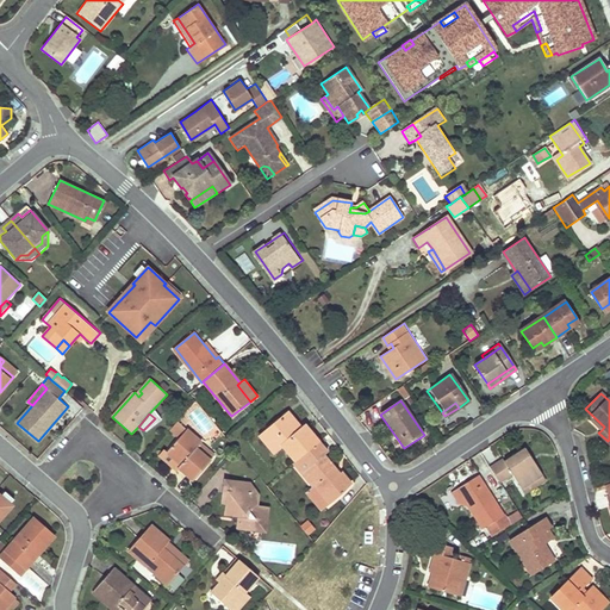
[(294,461),(318,442),(304,425),(298,431),(292,424),(294,422),(288,414),(262,434),(277,450),(282,446),(294,461)]
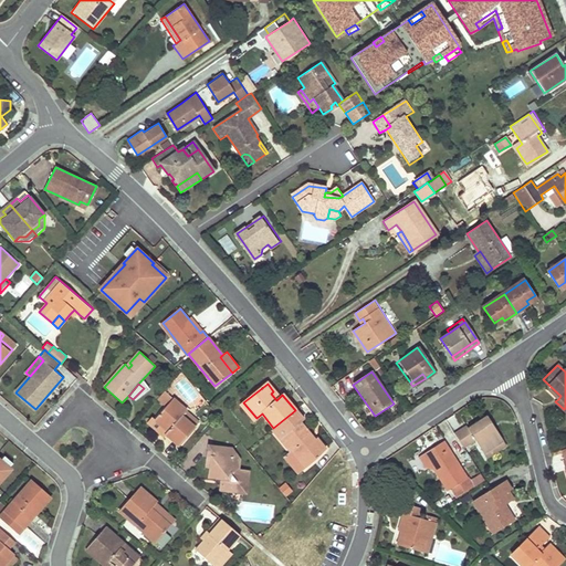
[(187,410),(180,405),(174,399),(156,419),(167,430),(165,432),(178,444),(195,427),(182,415),(187,410)]
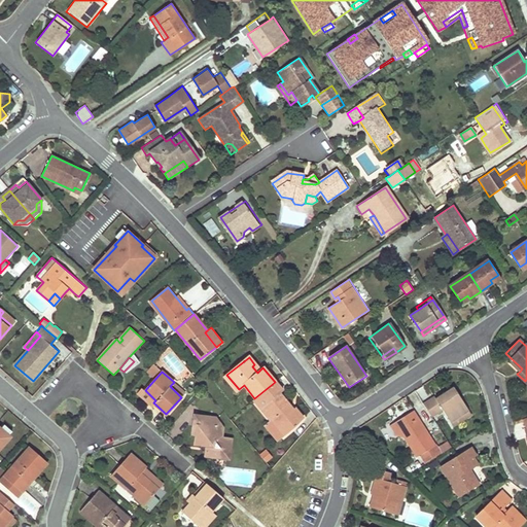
[(223,378),(236,392),(239,389),(226,375),(223,378)]
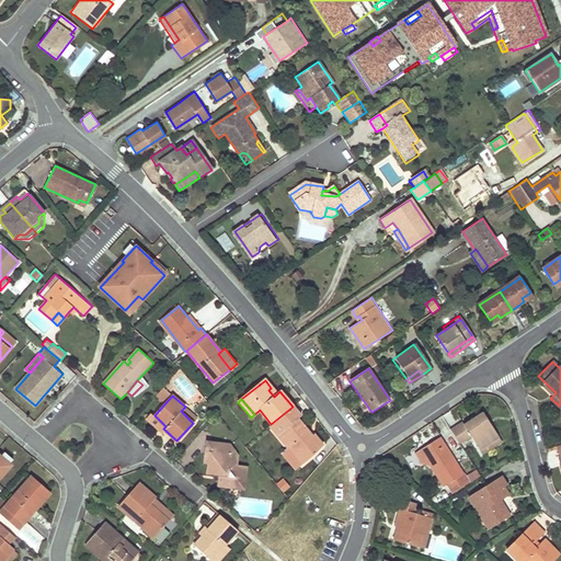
[(197,419),(185,407),(181,411),(193,423),(197,419)]
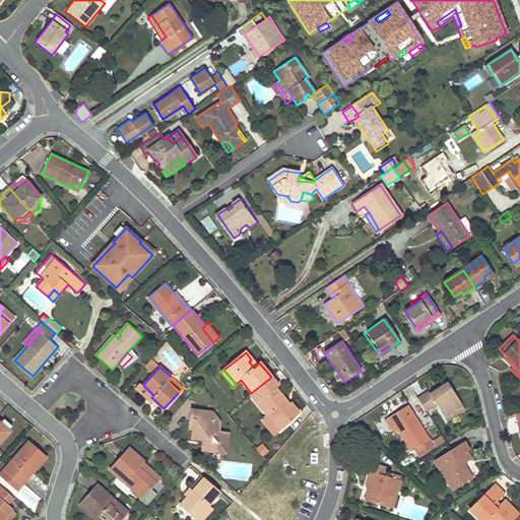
[(278,386),(271,377),(251,393),(250,394),(266,414),(267,413),(279,429),(299,412),(290,402),(288,404),(275,388),(277,387),(278,386)]
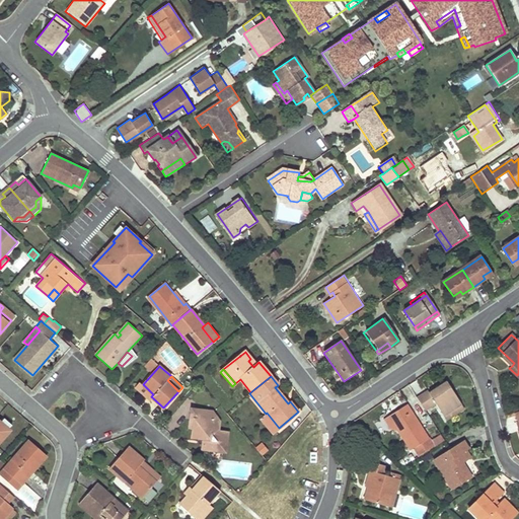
[(443,415),(452,409),(461,402),(446,380),(429,391),(428,389),(417,396),(425,410),(436,402),(443,415)]
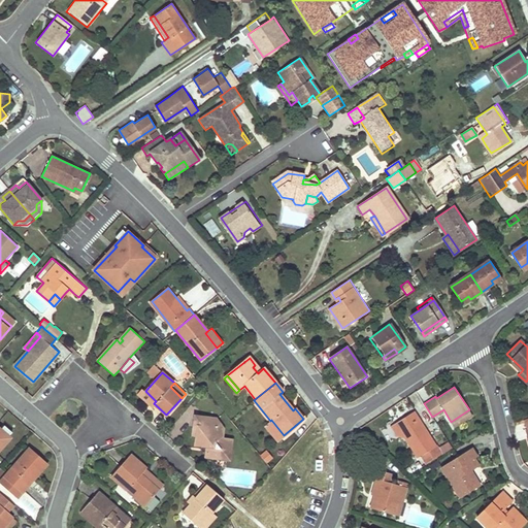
[(454,426),(472,415),(469,409),(460,416),(451,422),(454,426)]
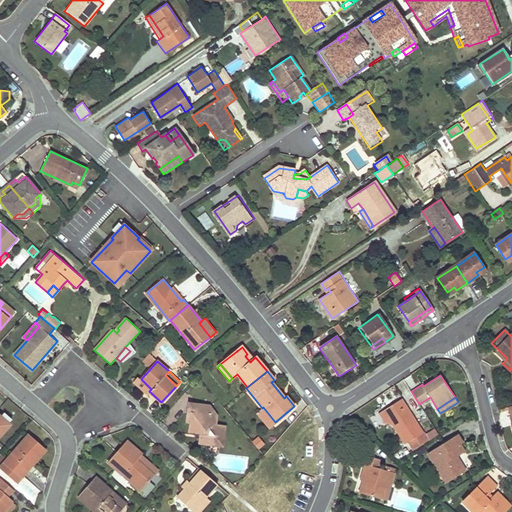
[(388,417),(388,419),(388,422),(392,422),(405,443),(409,441),(411,445),(414,443),(417,447),(428,440),(422,432),(401,398),(384,409),(388,417)]
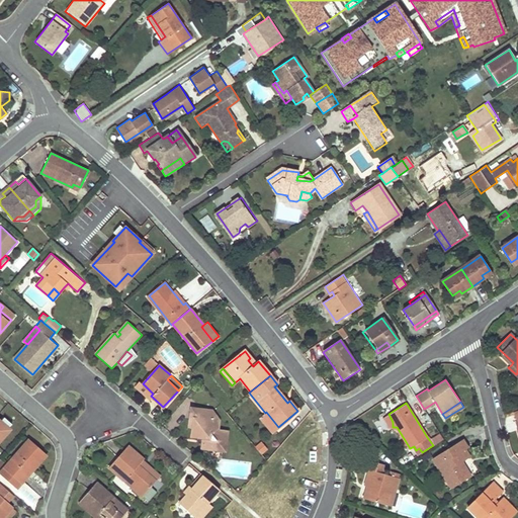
[(201,449),(211,450),(221,452),(225,450),(227,435),(225,431),(218,430),(219,421),(210,410),(190,407),(189,423),(191,427),(190,433),(193,438),(202,439),(201,449)]
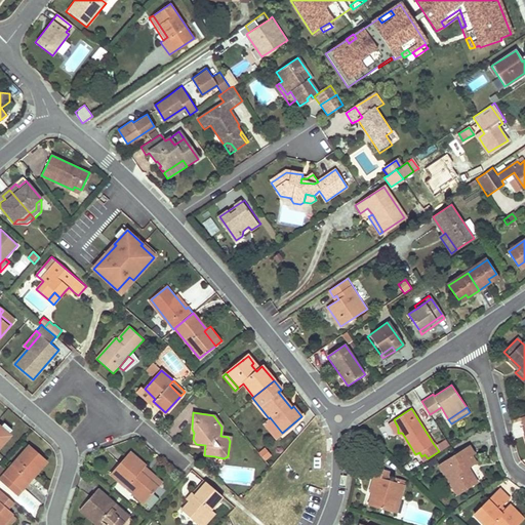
[(264,423),(276,438),(282,433),(270,417),(269,418),(264,423)]
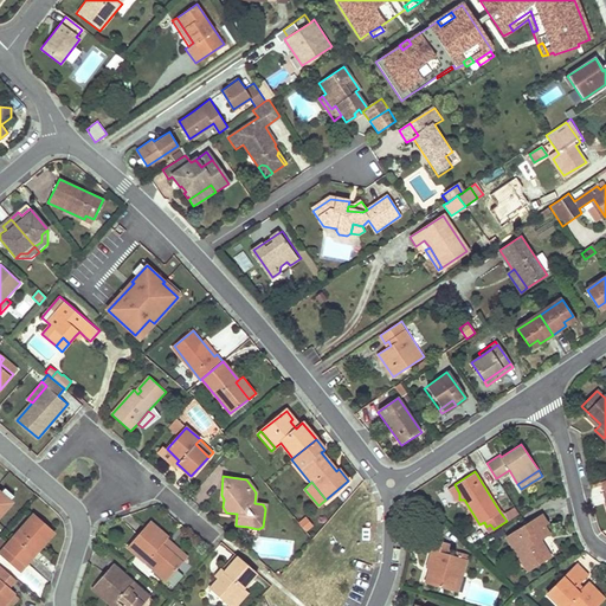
[(447,489),(456,501),(459,500),(459,496),(459,494),(455,484),(447,489)]
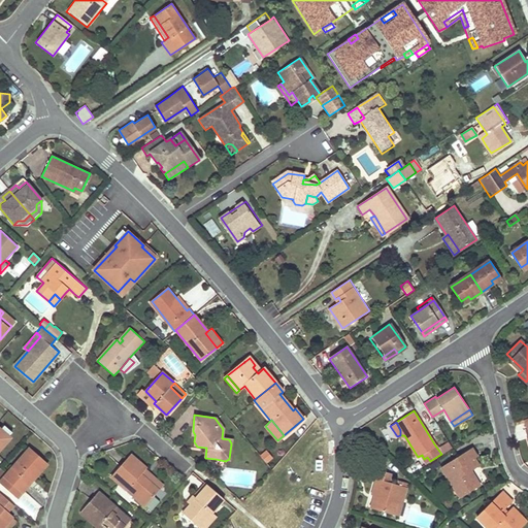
[(0,450),(10,437),(0,428),(0,450)]
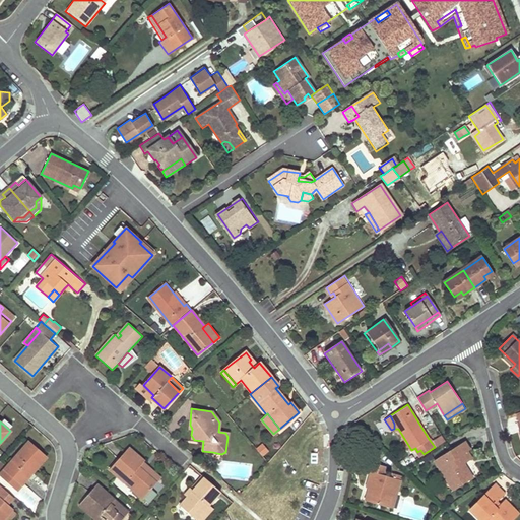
[(456,488),(465,481),(474,476),(465,461),(473,457),(469,450),(472,448),(467,440),(436,459),(441,467),(443,466),(456,488)]
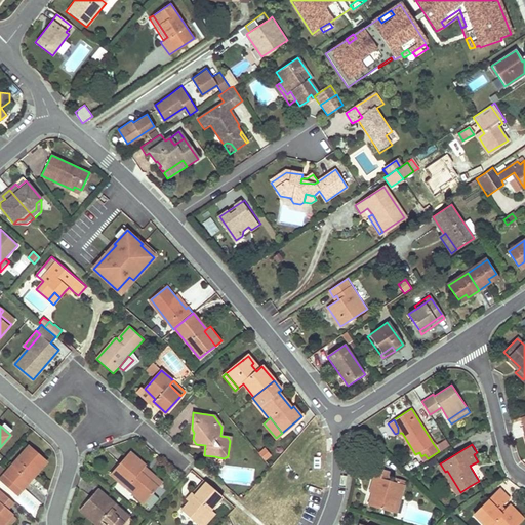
[(46,461),(29,446),(0,480),(17,494),(46,461)]
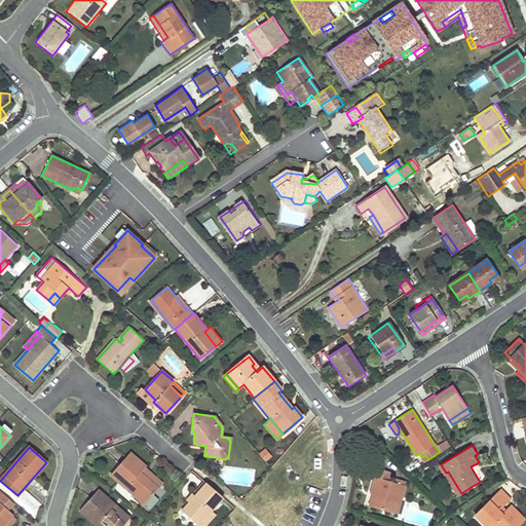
[(265,462),(271,457),(265,449),(258,454),(265,462)]
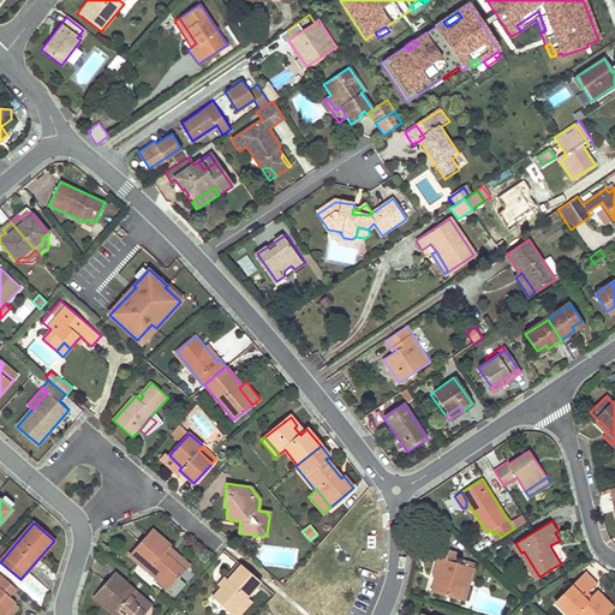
[(184,571),(163,553),(168,548),(169,547),(151,530),(130,554),(153,574),(168,587),(174,593),(185,581),(178,577),(184,571)]
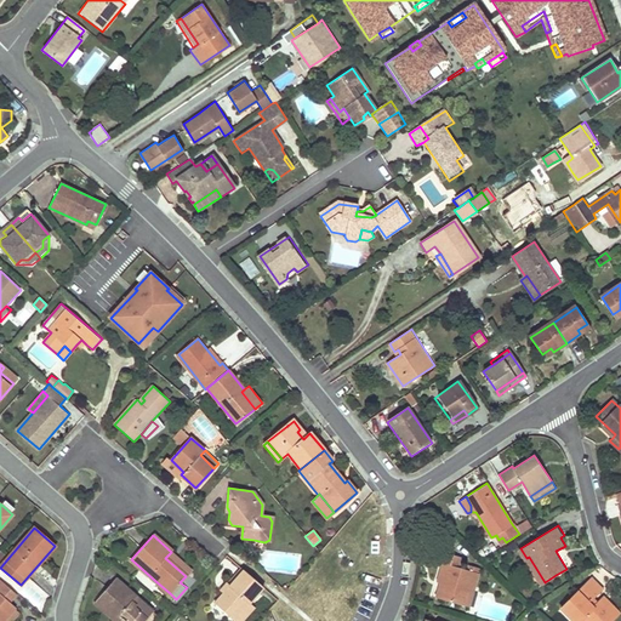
[(459,568),(460,563),(462,558),(443,552),(439,562),(443,563),(438,582),(443,584),(438,597),(465,605),(471,586),(474,587),(479,574),(459,568)]
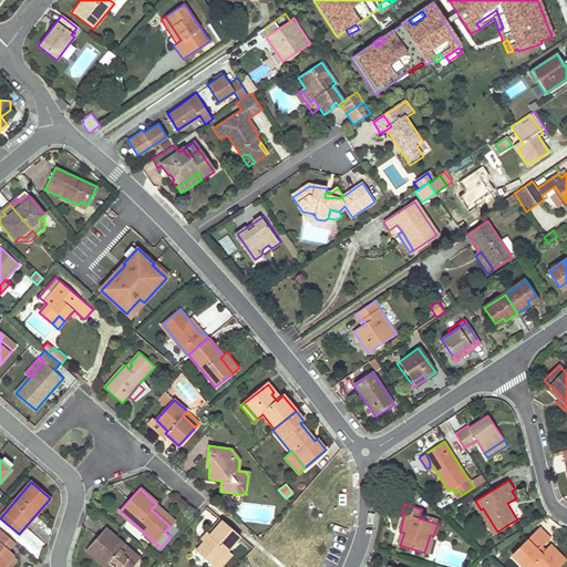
[(151,509),(169,526),(174,522),(155,505),(151,509)]
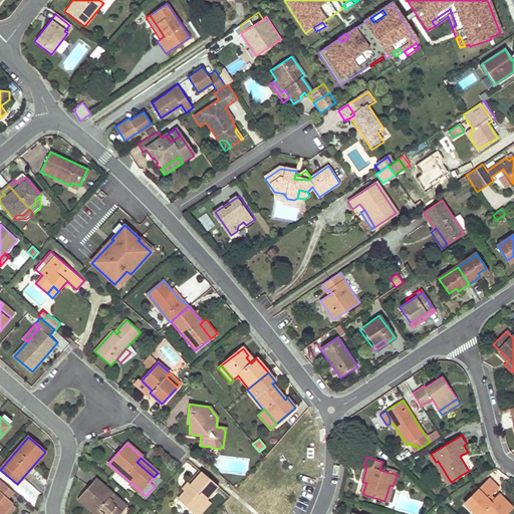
[(218,487),(200,470),(188,483),(187,484),(188,488),(185,491),(178,499),(194,513),(206,500),(218,487)]
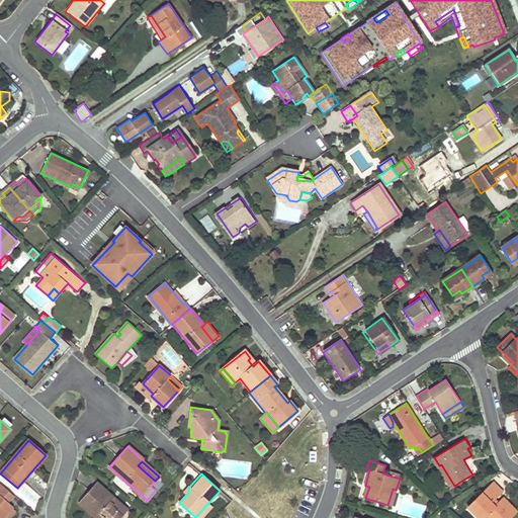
[(0,517),(11,506),(12,506),(8,502),(4,498),(9,491),(0,483),(0,517)]
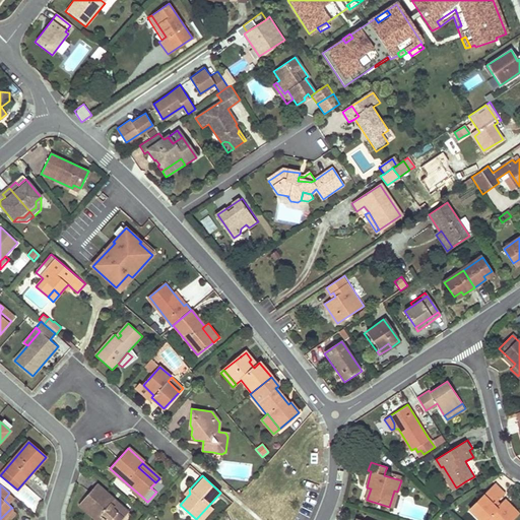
[(504,493),(495,484),(469,509),(480,519),(486,519),(488,519),(489,519),(512,519),(516,516),(503,503),(501,504),(498,507),(494,503),(497,500),(504,493)]
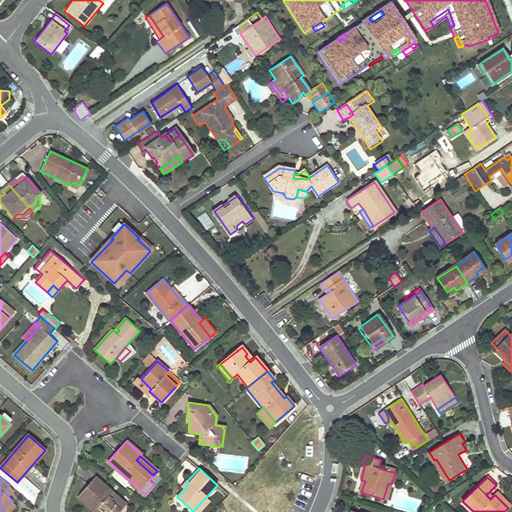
[(97,508),(99,509),(100,510),(98,511),(118,511),(121,510),(119,509),(123,504),(103,486),(94,478),(80,494),(97,509),(97,508)]
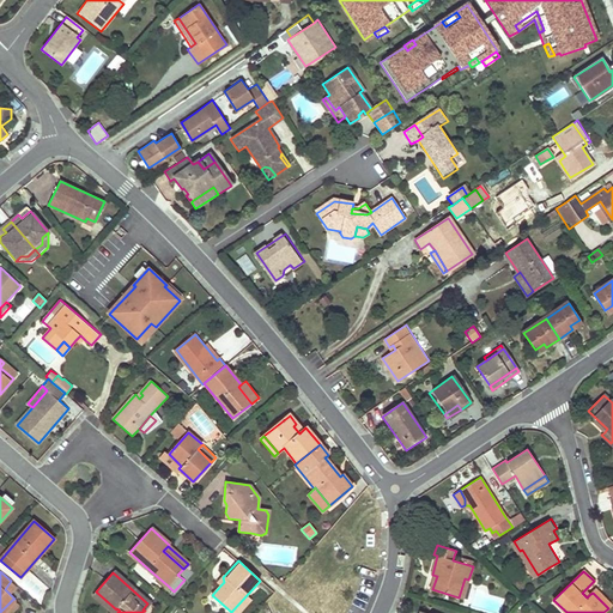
[(465,578),(459,598),(462,599),(468,580),(465,578)]
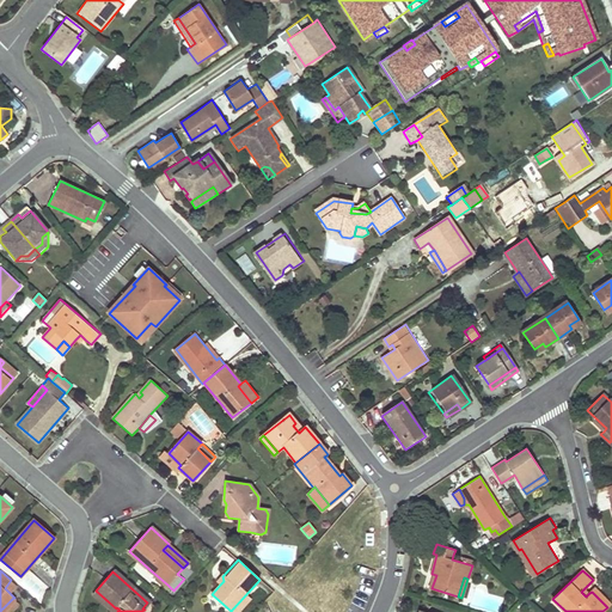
[(11,580),(5,588),(10,593),(17,585),(11,580)]
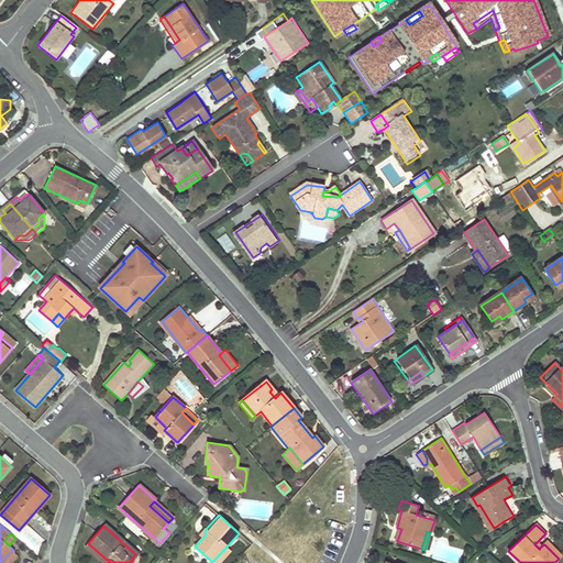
[(548,541),(544,544),(559,559),(562,556),(548,541)]
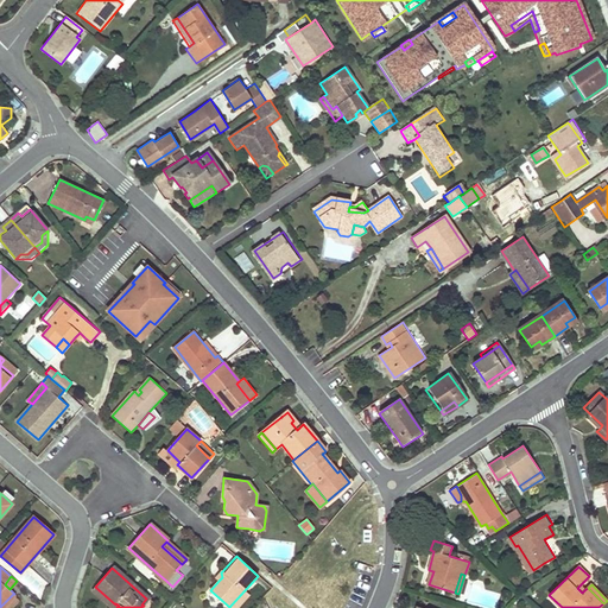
[(92,590),(112,607),(115,605),(95,587),(92,590)]
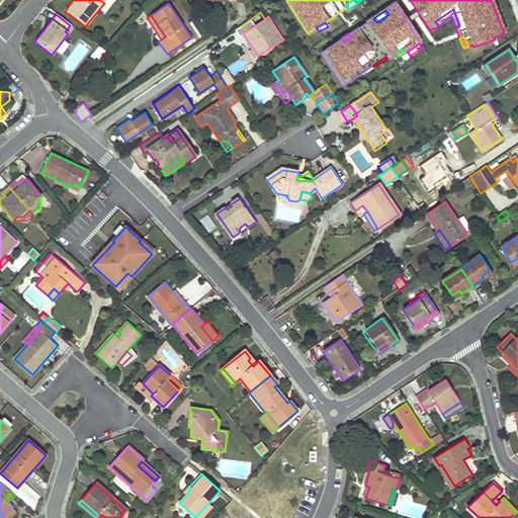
[(196,517),(201,517),(211,507),(207,504),(195,517),(196,517)]
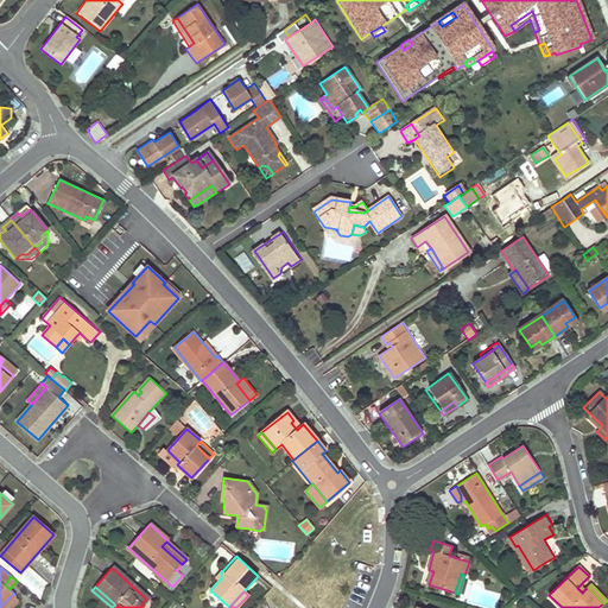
[(13,594),(0,607),(11,607),(19,600),(13,594)]
